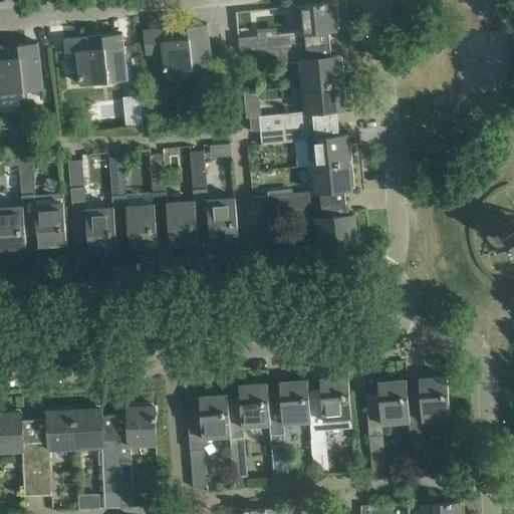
[(324,1),(320,2),(320,3),(295,5),(297,31),(277,33),(279,48),(326,43),(331,43),(329,29),(336,28),(334,1),(324,2),(324,1)]
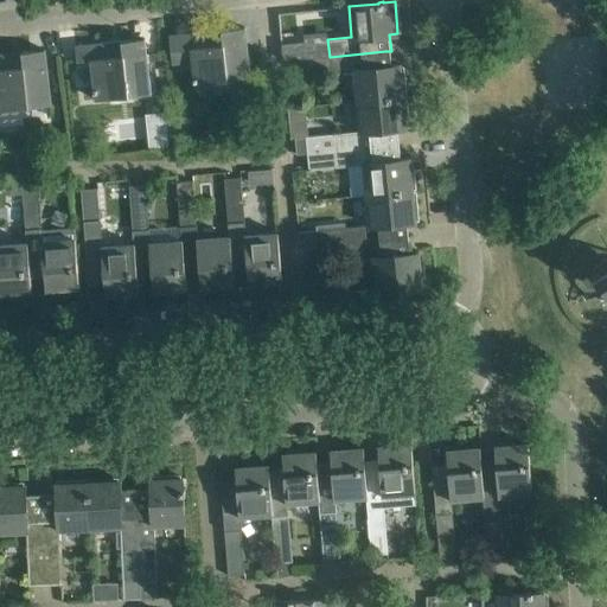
[(244,27),(190,33),(168,36),(172,63),(192,61),(196,88),(250,82),(244,27)]
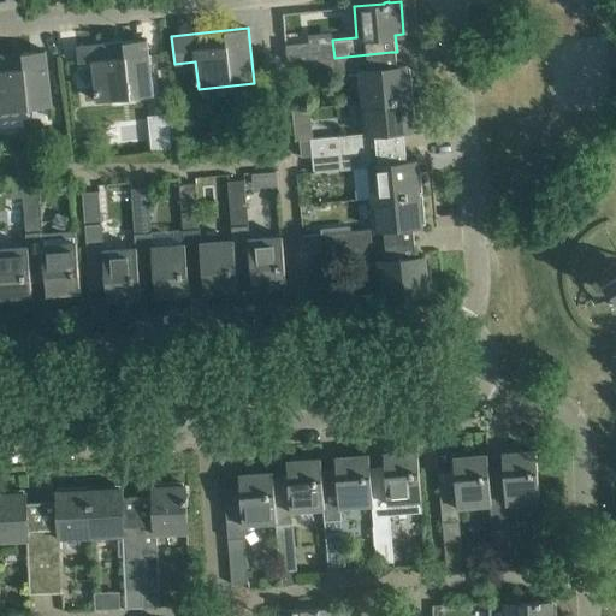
[(76,47),(78,63),(93,61),(98,101),(153,94),(147,39),(76,47)]
